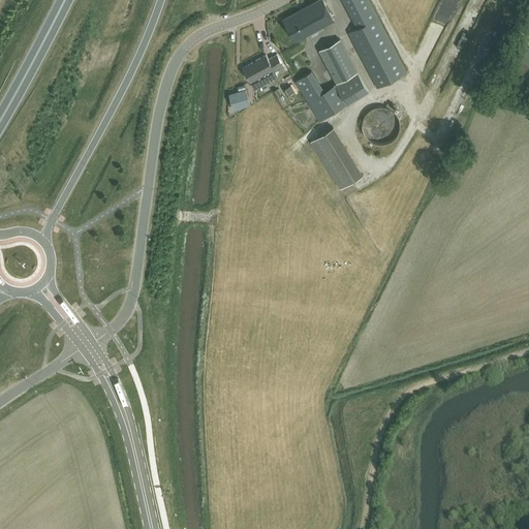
[(334,20),(322,0),(319,0),(283,20),(294,41),(334,20)]
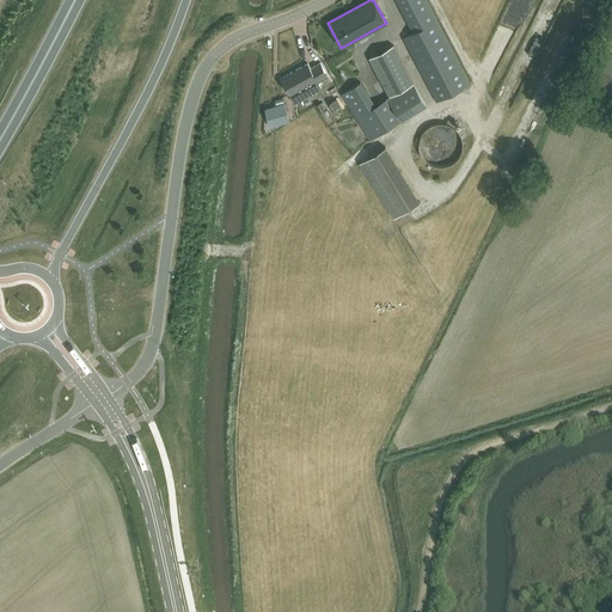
[(470,84),(426,0),(396,0),(414,32),(403,38),(436,102),(470,84)]
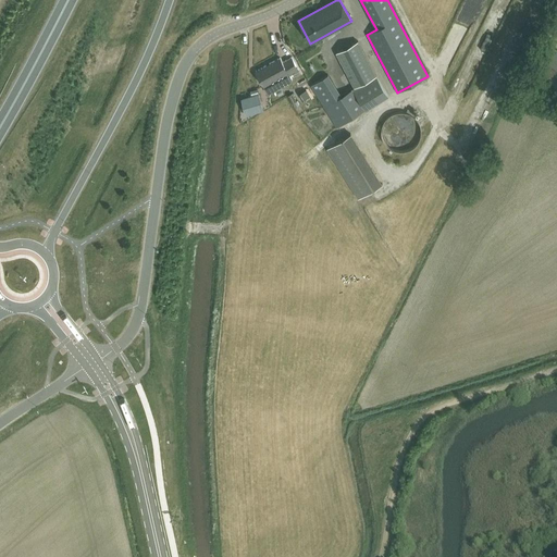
[(375,77),(357,41),(335,52),(353,88),(349,89),(349,90),(341,95),(327,75),(311,85),(336,127),(388,96),(375,77)]
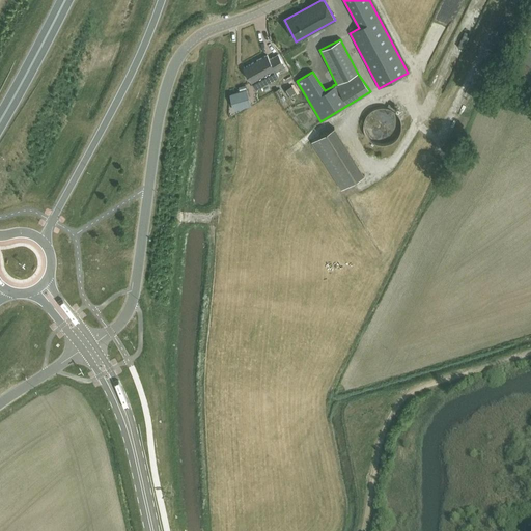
[(284,67),(278,55),(269,59),(267,56),(244,68),(251,82),(274,70),(275,73),(284,67)]
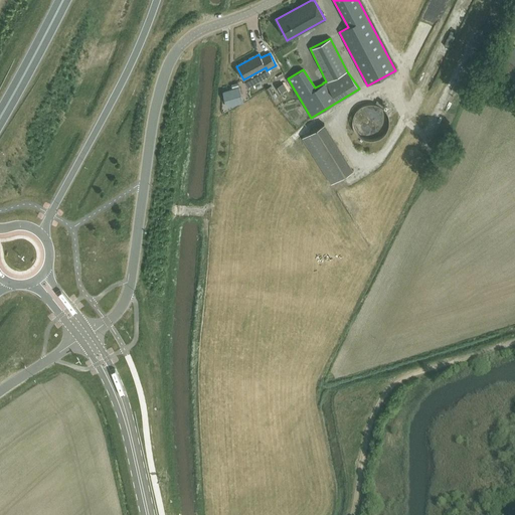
[(287,80),(283,74),(275,79),(279,87),(276,89),(280,94),(287,90),(283,83),(287,80)]
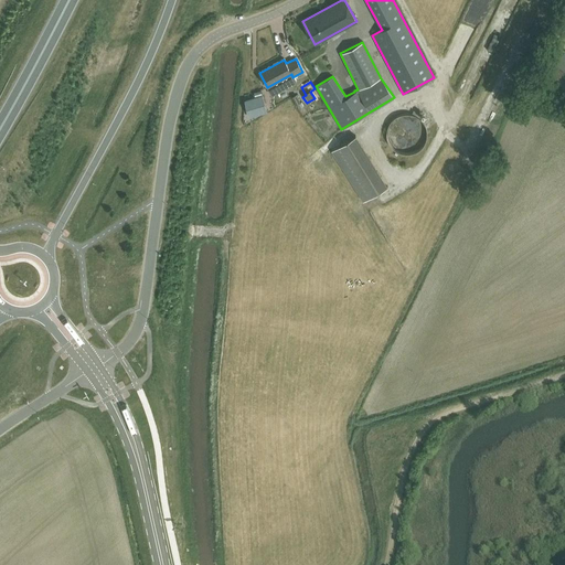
[(263,96),(245,100),(249,116),(267,112),(263,96)]
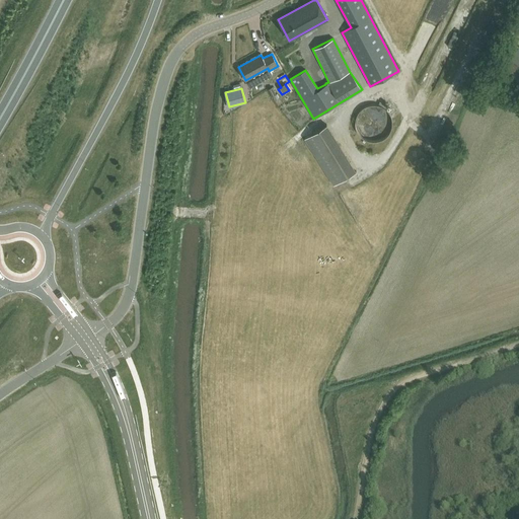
[(278,96),(273,88),(269,90),(273,98),(278,96)]
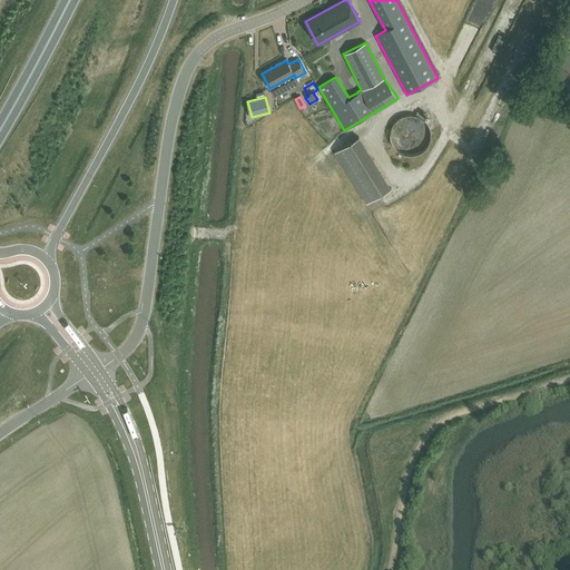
[(423,118),(416,116),(409,115),(402,117),(395,121),(392,128),(390,136),(391,143),(394,149),(400,154),(408,157),(414,157),(422,155),(428,150),(431,144),(433,137),(432,129),(429,123),(423,118)]
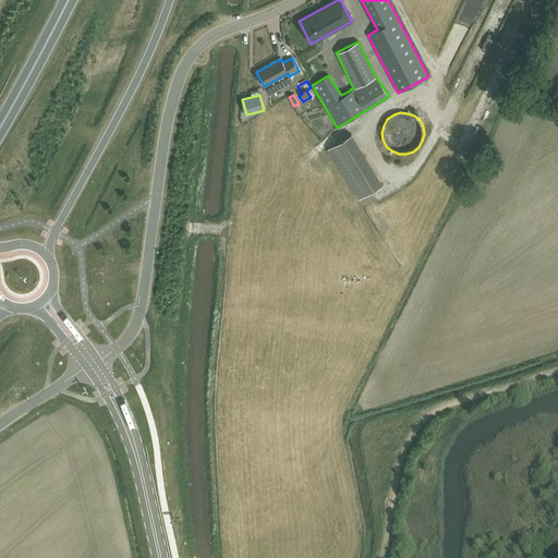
[(384,184),(353,135),(328,150),(360,199),(384,184)]
